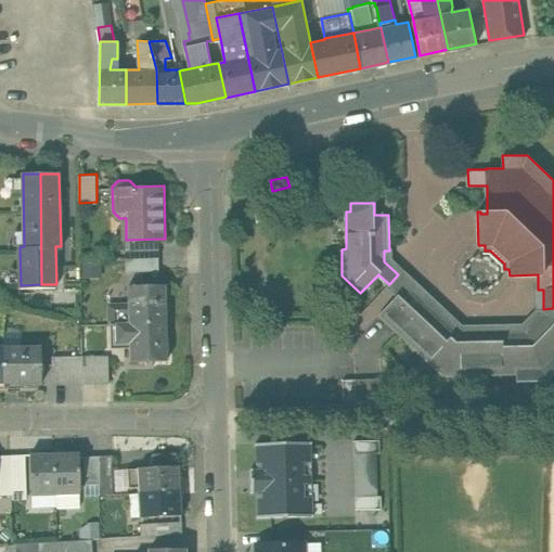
[(159,239),(126,240),(127,256),(159,255),(159,239)]
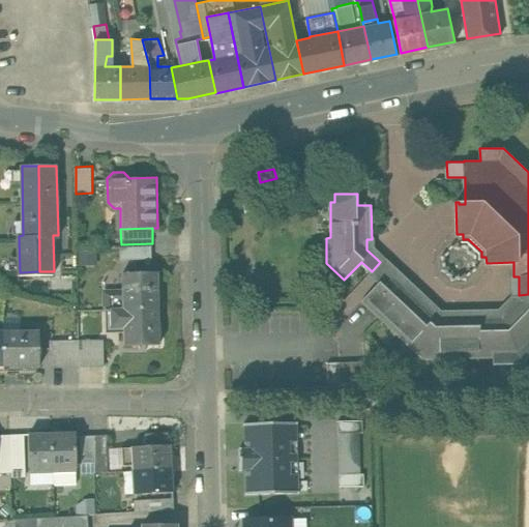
[(152,243),(121,244),(121,259),(152,258),(152,243)]
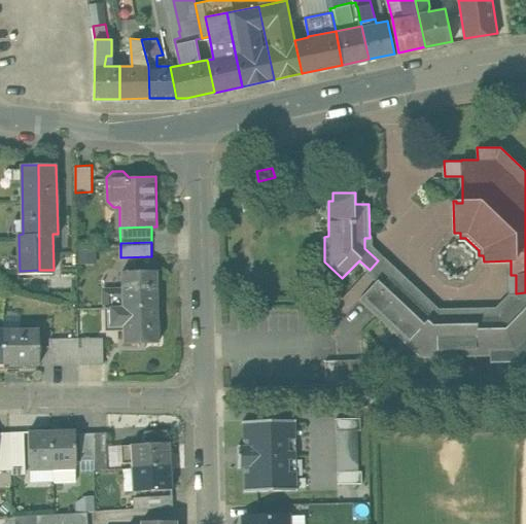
[(158,269),(123,270),(123,287),(105,288),(105,306),(110,306),(159,305),(158,269)]
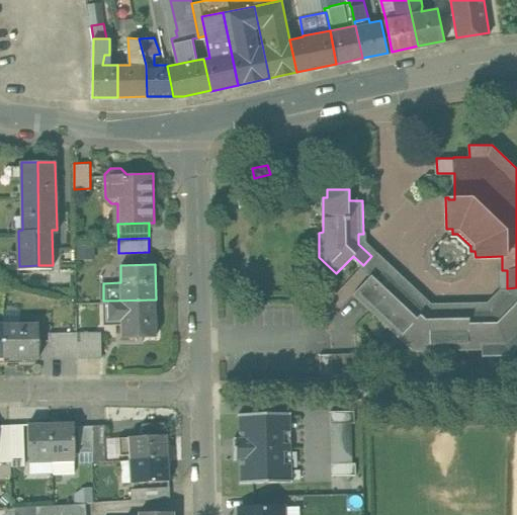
[(380,318),(408,290),(384,268),(375,278),(371,274),(354,292),(380,318)]
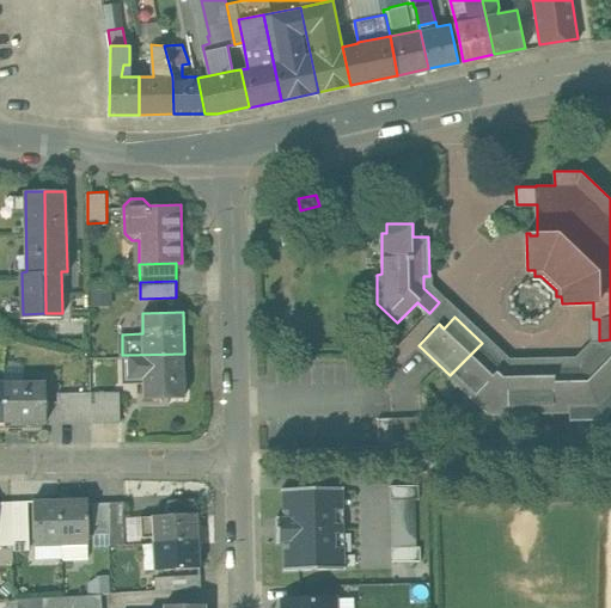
[(507,366),(505,405),(569,404),(570,419),(604,418),(610,410),(610,339),(599,341),(599,344),(580,363),(507,366)]
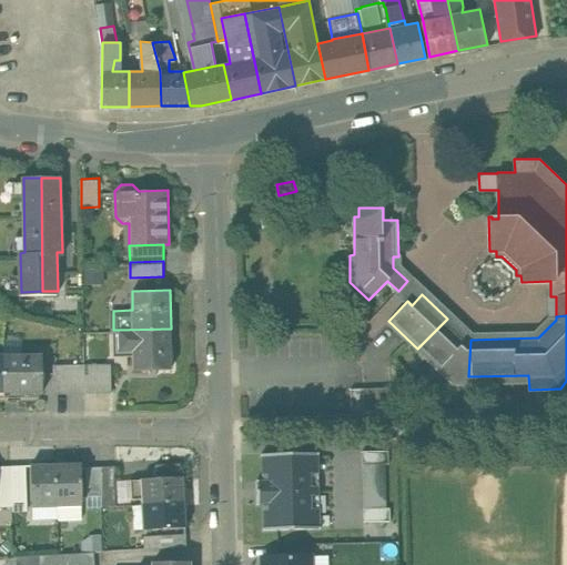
[(447,319),(417,349),(454,383),(468,382),(468,376),(471,340),(447,319)]
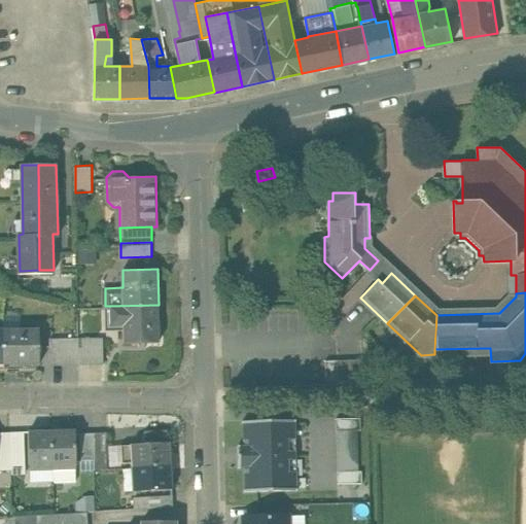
[(159,305),(110,306),(111,324),(124,324),(124,342),(160,341),(159,305)]
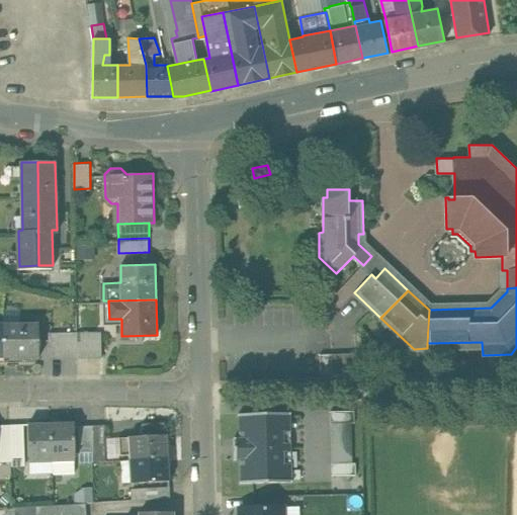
[(39,324),(4,324),(4,357),(38,357),(39,324)]
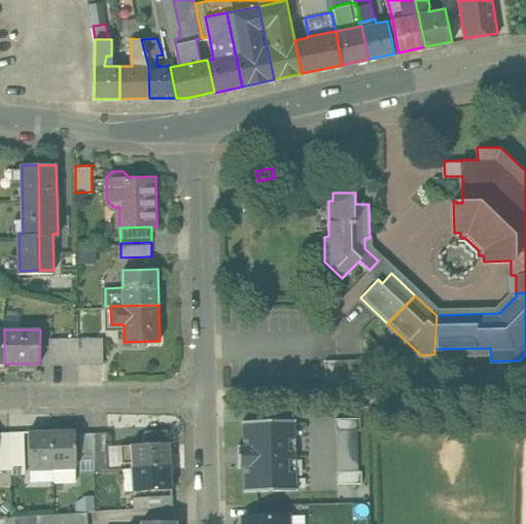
[(104,362),(103,338),(78,339),(79,363),(104,362)]
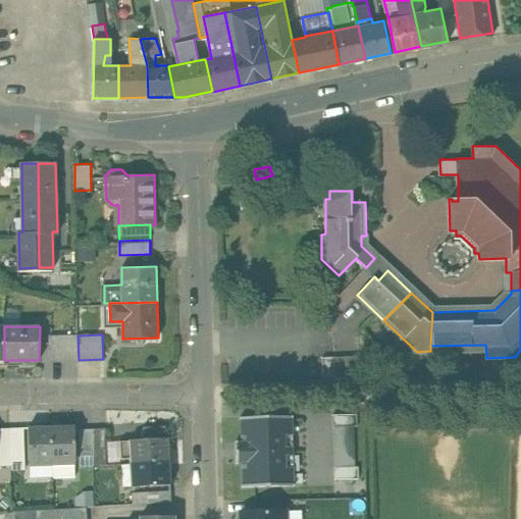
[(77,335),(49,335),(50,360),(79,360),(77,335)]
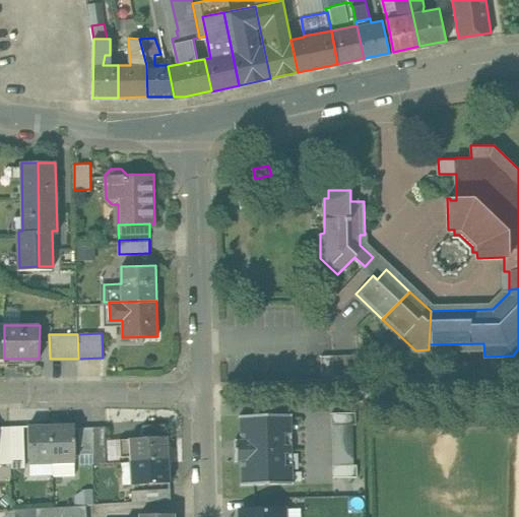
[(358,352),(333,353),(334,377),(359,376),(358,352)]
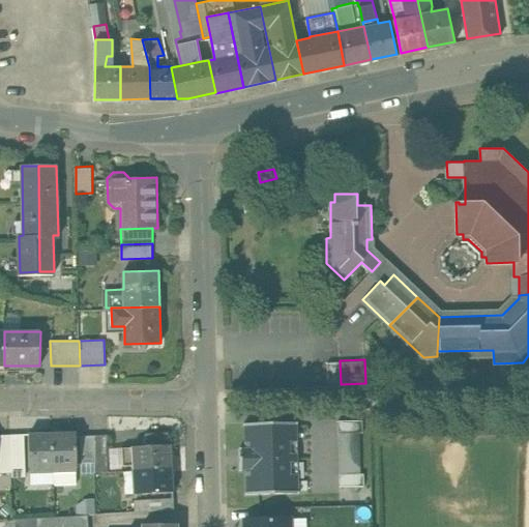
[(339,417),(340,482),(363,481),(361,416),(339,417)]
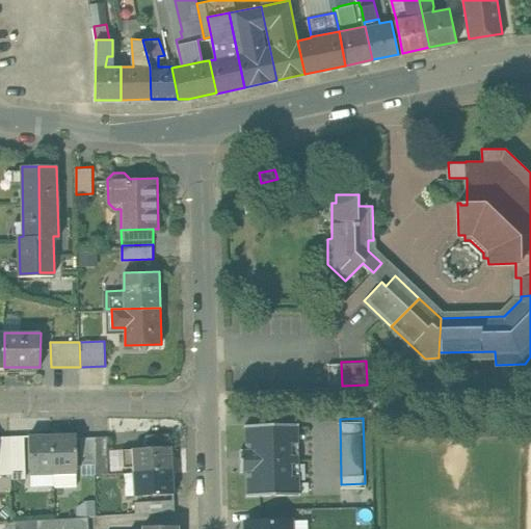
[(299,422),(245,423),(245,425),(246,425),(246,448),(242,449),(242,448),(240,448),(241,471),(243,471),(243,470),(247,470),(247,493),(246,493),(246,495),(300,494),(300,492),(299,492),(298,424),(299,424),(299,422)]
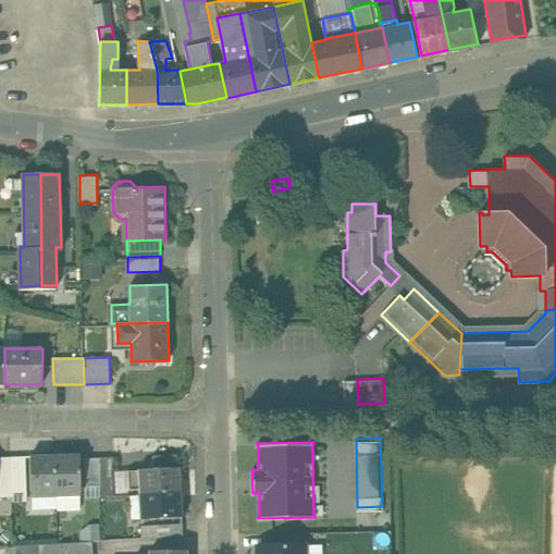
[(56,455),(31,456),(32,496),(57,495),(56,455)]
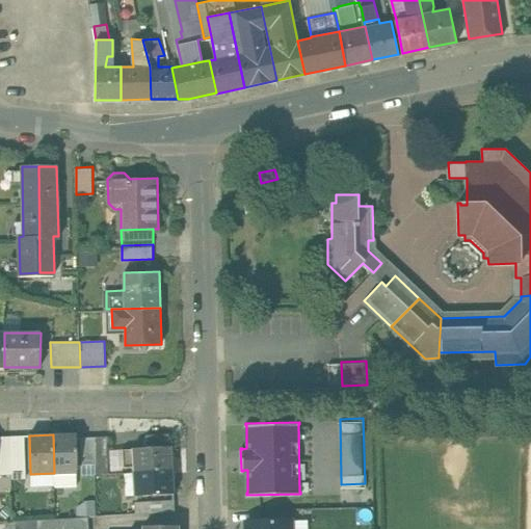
[(77,434),(53,434),(54,473),(78,473),(77,434)]
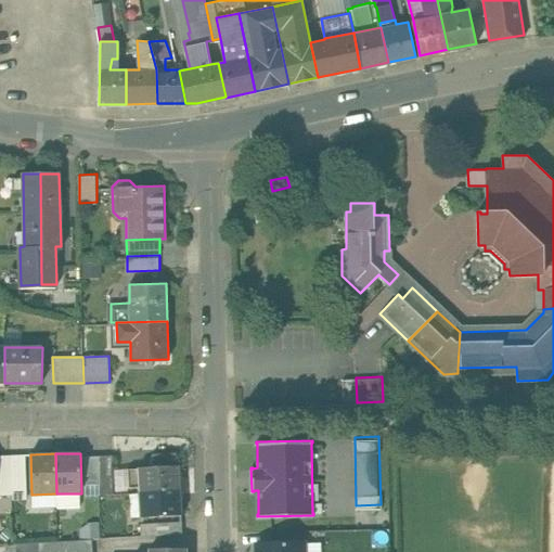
[(11,456),(0,456),(0,493),(12,493),(12,483),(11,456)]
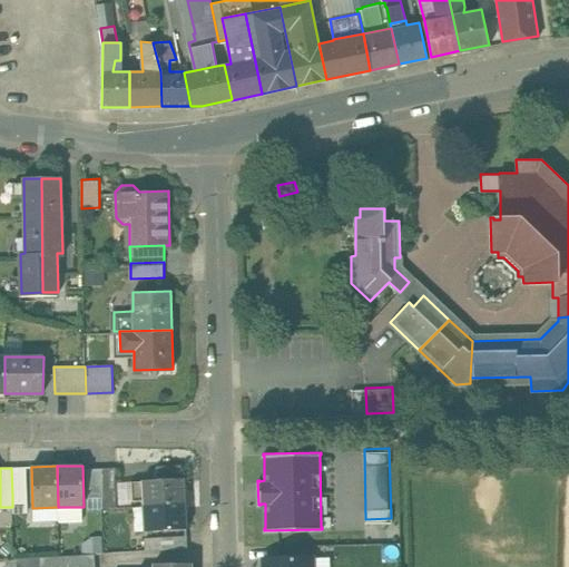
[(28,468),(11,468),(12,496),(27,496),(28,468)]
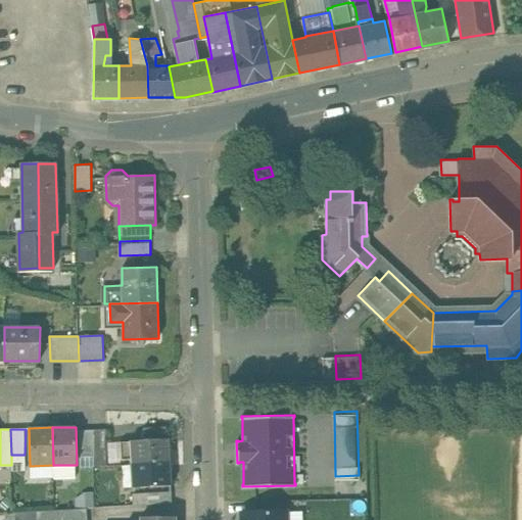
[(94,456),(93,429),(81,429),(81,456),(94,456)]
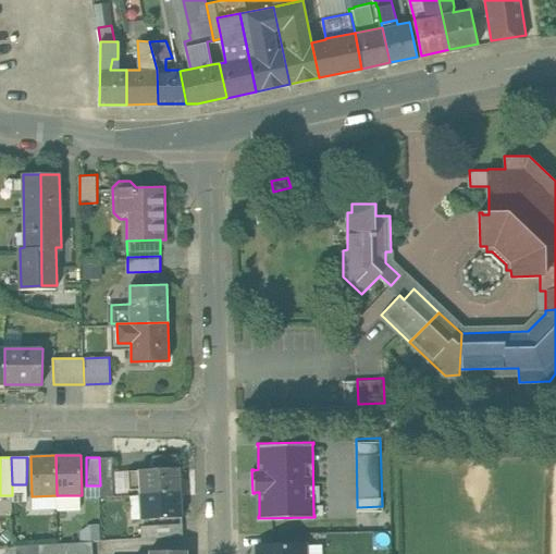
[(113,457),(99,457),(100,485),(113,484),(113,457)]
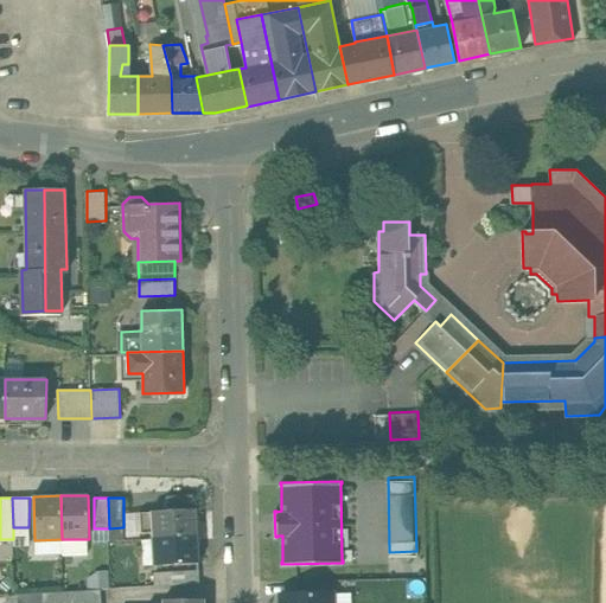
[(195,507),(140,511),(141,532),(157,531),(157,537),(197,534),(195,507)]
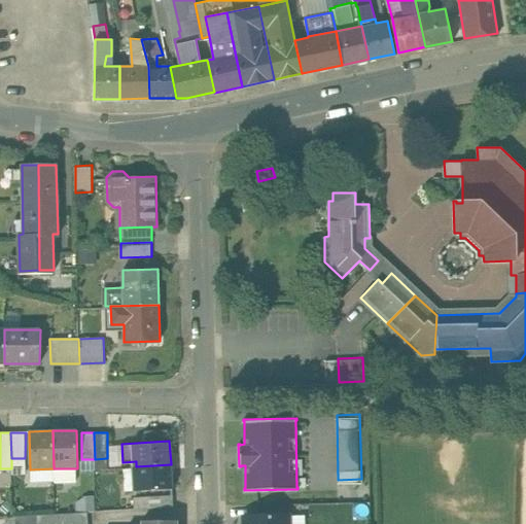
[(107,458),(95,459),(95,468),(108,467),(107,458)]
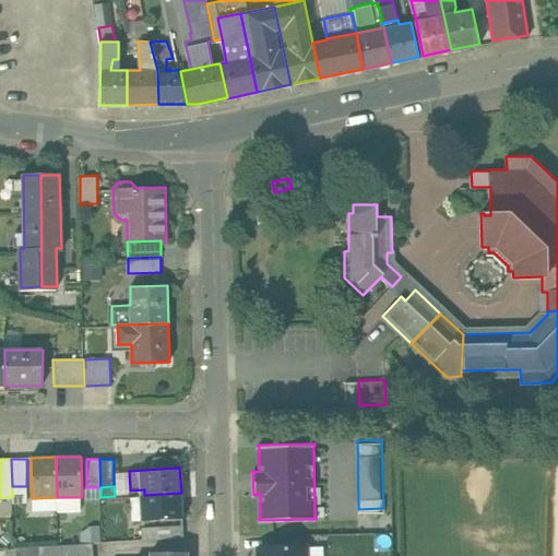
[(144,495),(141,495),(142,520),(182,518),(181,493),(144,495)]
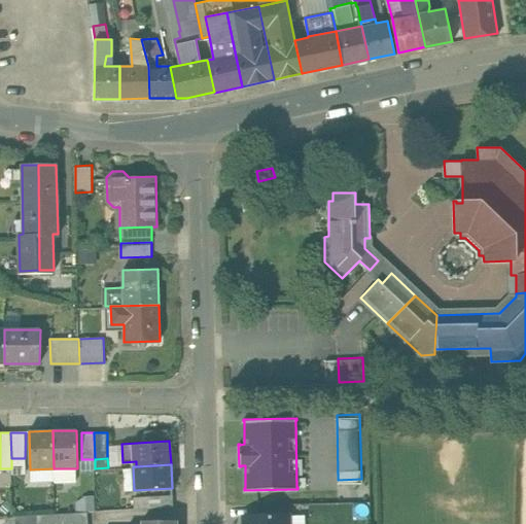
[(172,494),(134,496),(135,508),(174,505),(172,494)]
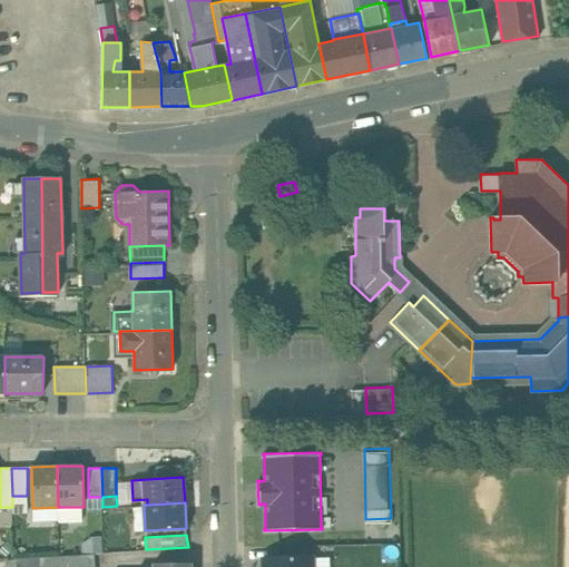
[(95,566),(95,553),(41,555),(41,564),(41,566),(95,566)]
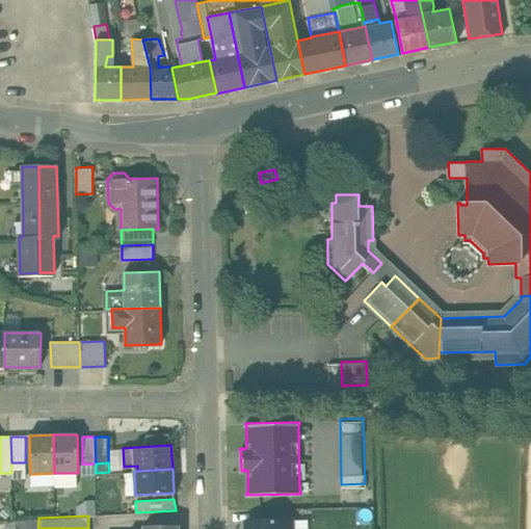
[(38,518),(14,520),(15,527),(38,526),(38,518)]
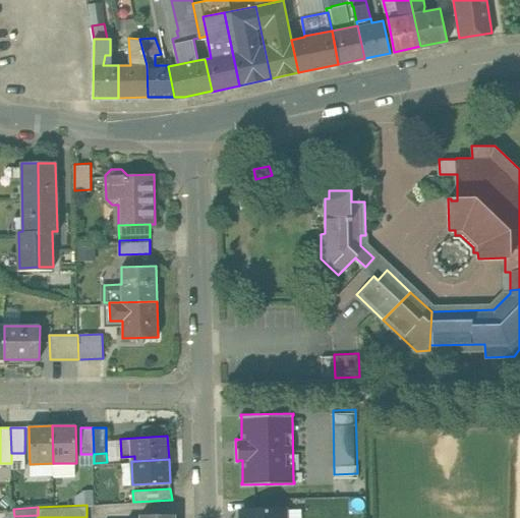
[(285,517),(286,508),(241,509),(240,517),(285,517)]
